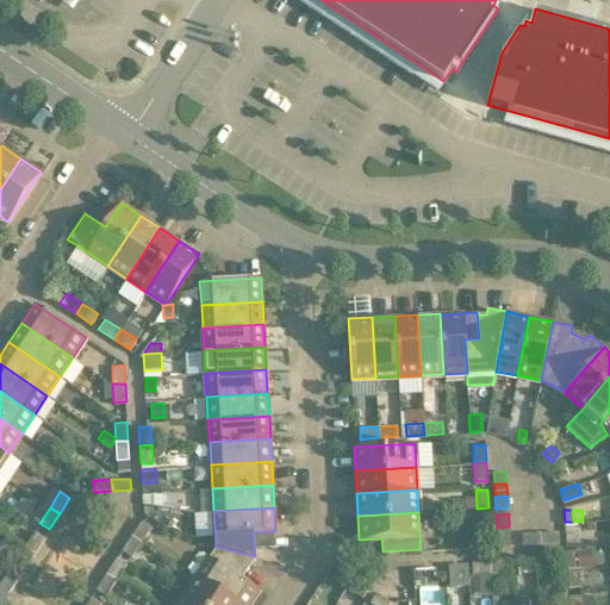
[(131,535),(141,541),(151,525),(142,518),(131,535)]
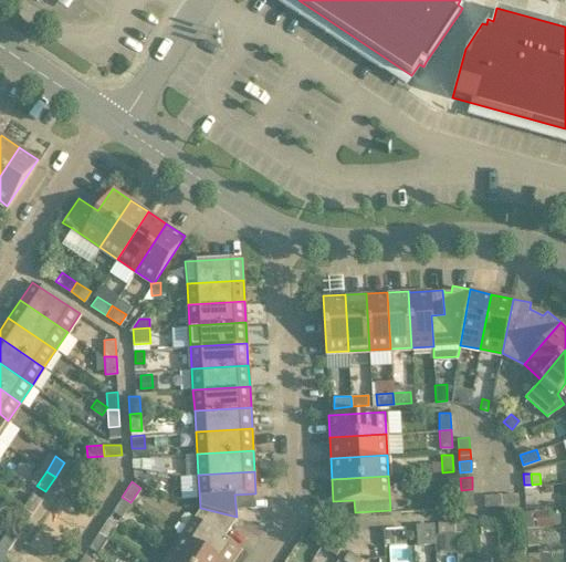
[(473,498),(472,489),(461,490),(461,498),(473,498)]
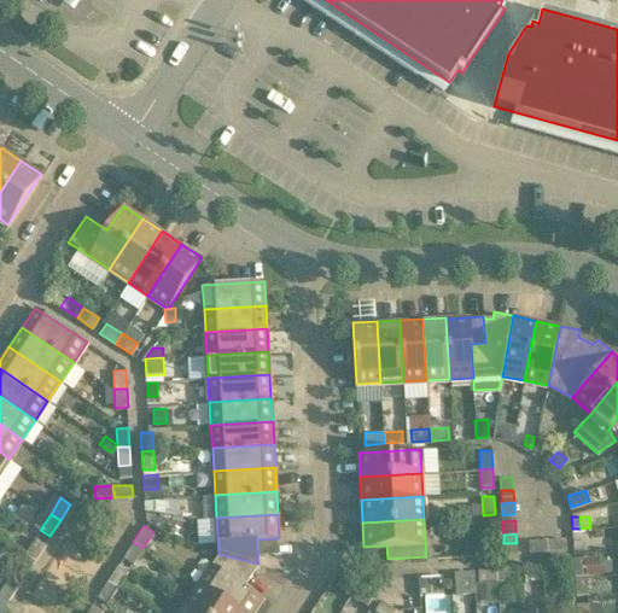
[(35,559),(45,543),(35,537),(24,552),(35,559)]
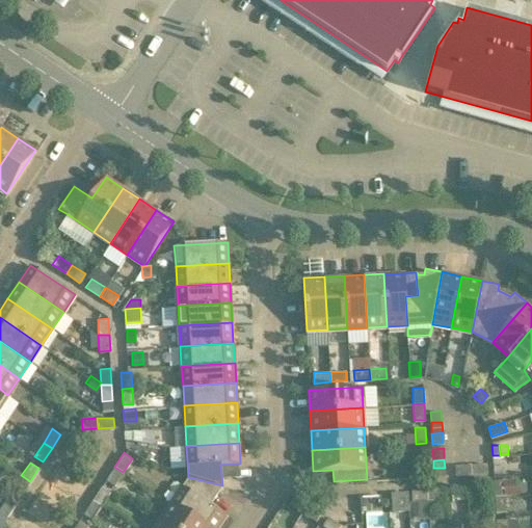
[(461,474),(477,474),(476,463),(461,464),(461,474)]
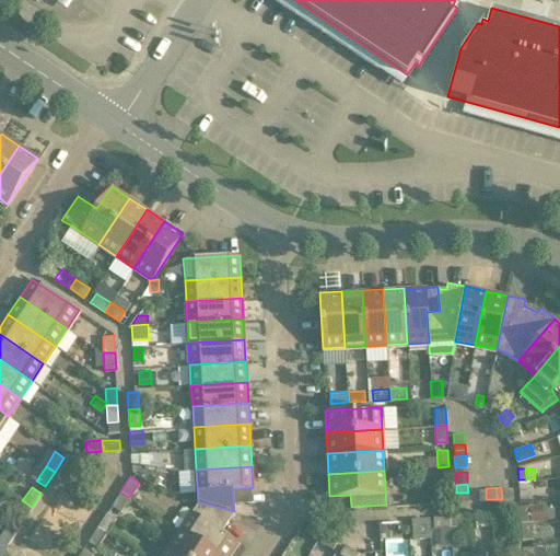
[(501,487),(502,499),(513,498),(512,487),(501,487)]
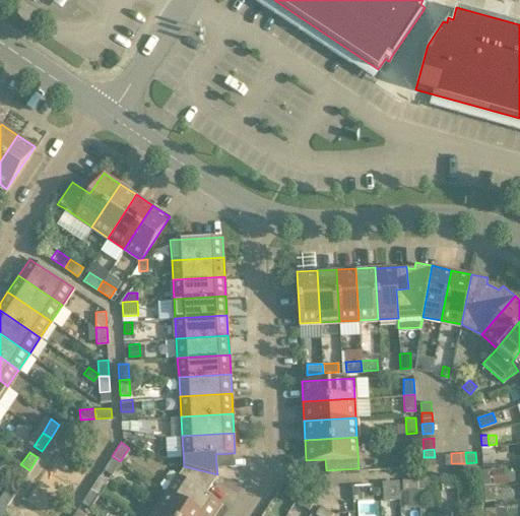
[(112,456),(103,468),(112,474),(120,461),(112,456)]
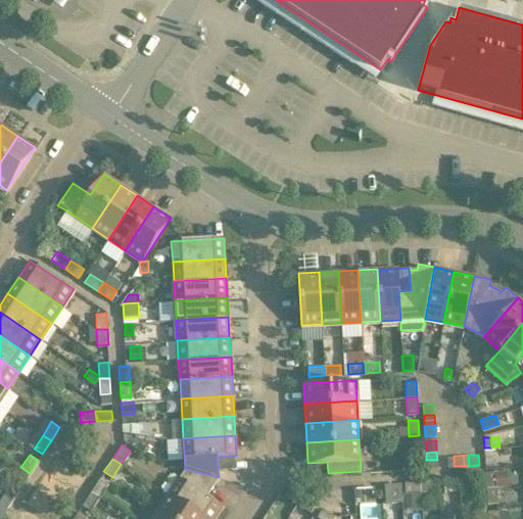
[(437,460),(426,460),(427,468),(437,467),(437,460)]
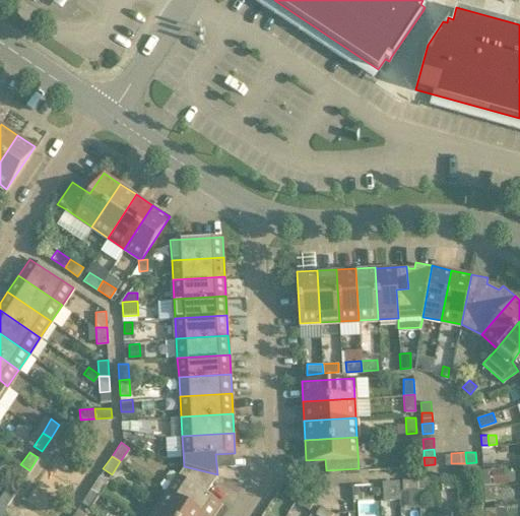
[(20,484),(29,470),(20,464),(12,478),(20,484)]
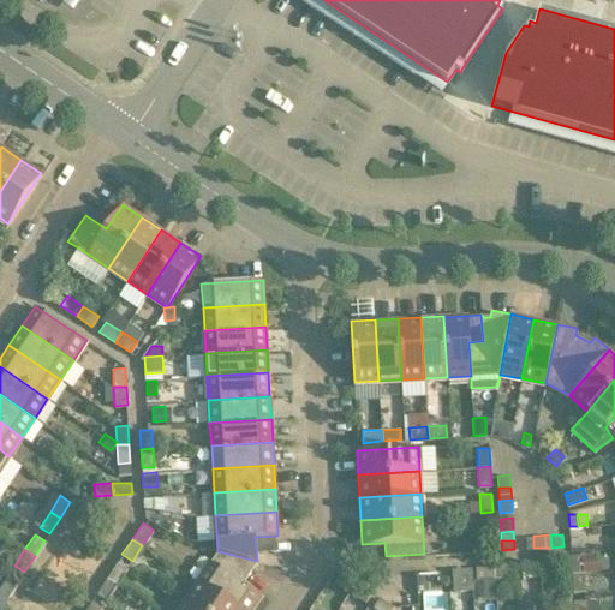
[(197,581),(240,609),(250,609),(261,594),(243,582),(257,561),(218,551),(197,581)]
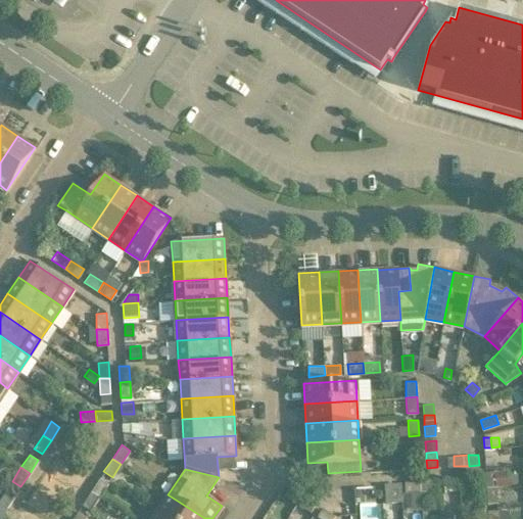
[(485,471),(486,487),(496,486),(495,471),(485,471)]
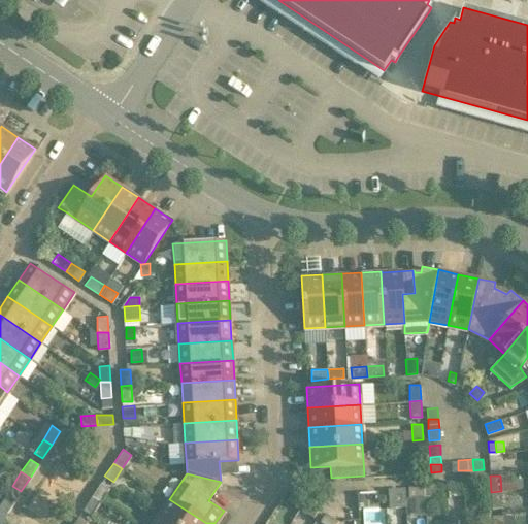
[(92,496),(100,501),(109,488),(101,482),(92,496)]
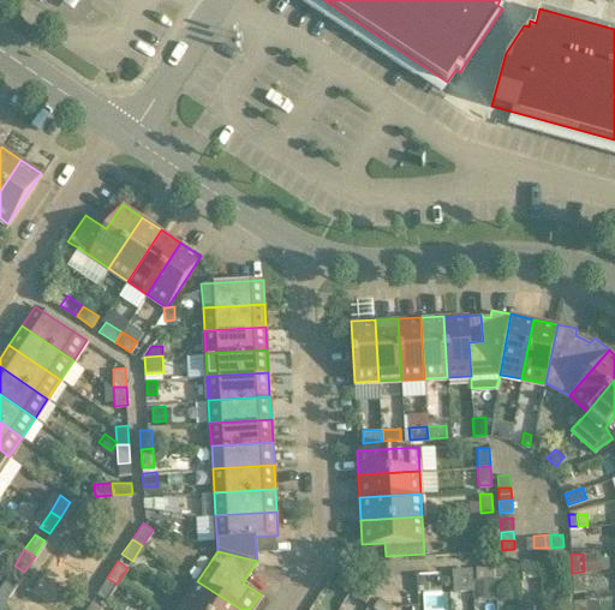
[(541,562),(541,574),(559,573),(559,561),(541,562)]
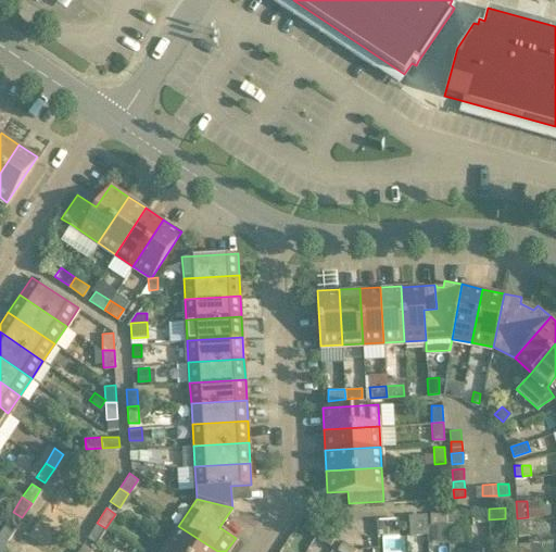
[(489,509),(471,510),(471,521),(489,519),(489,509)]
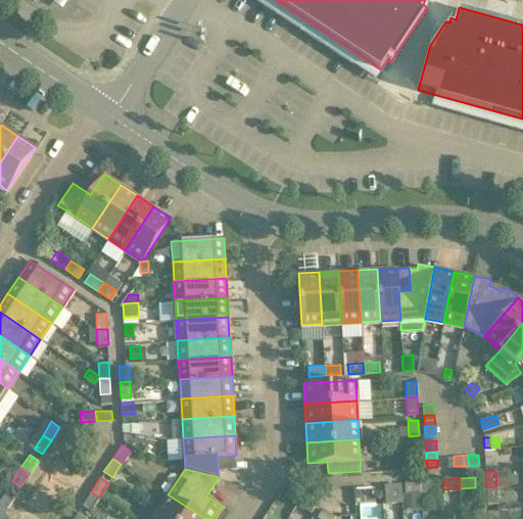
[(405,491),(421,490),(420,480),(405,481),(403,481),(405,491)]
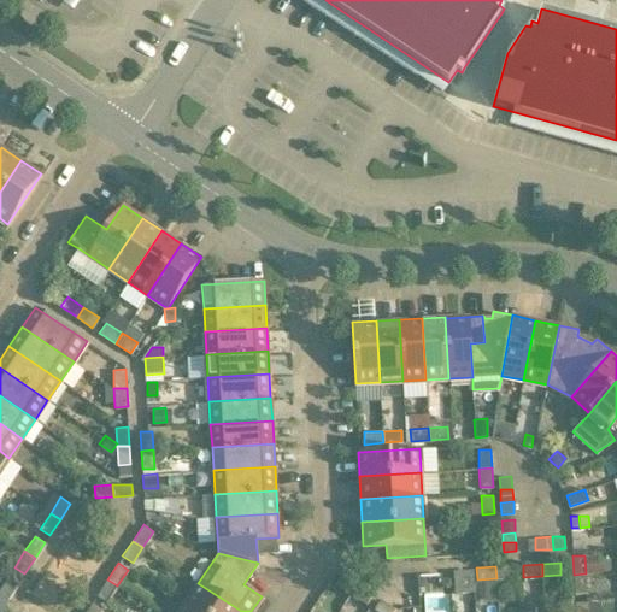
[(495,566),(497,578),(515,578),(513,566),(495,566)]
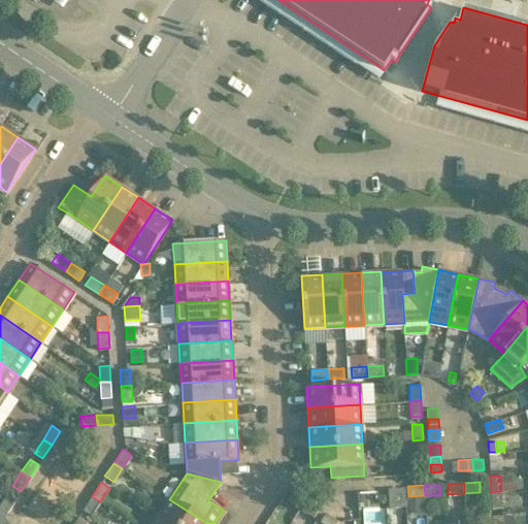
[(407,505),(406,486),(390,487),(391,506),(407,505)]
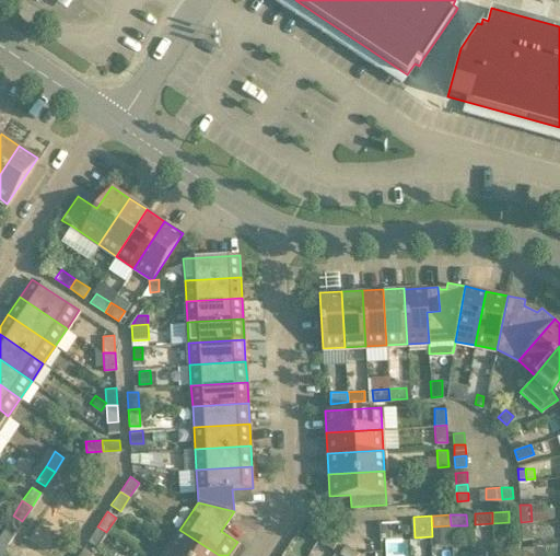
[(10,519),(0,534),(0,540),(7,544),(20,525),(10,519)]
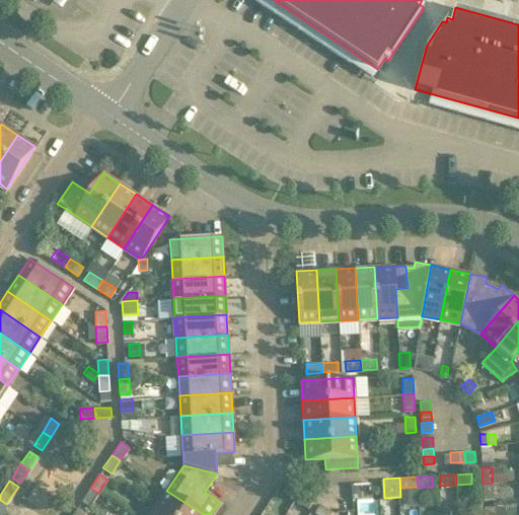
[(300,491),(287,483),(282,491),(295,499),(300,491)]
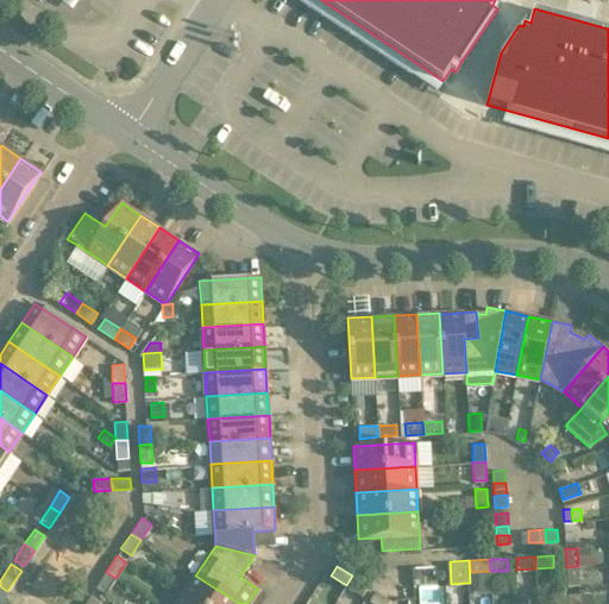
[(413,585),(425,584),(424,566),(412,567),(413,585)]
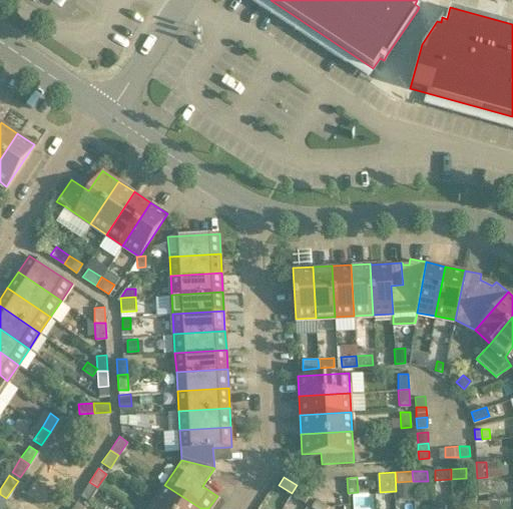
[(368,492),(368,483),(367,477),(357,477),(358,492),(368,492)]
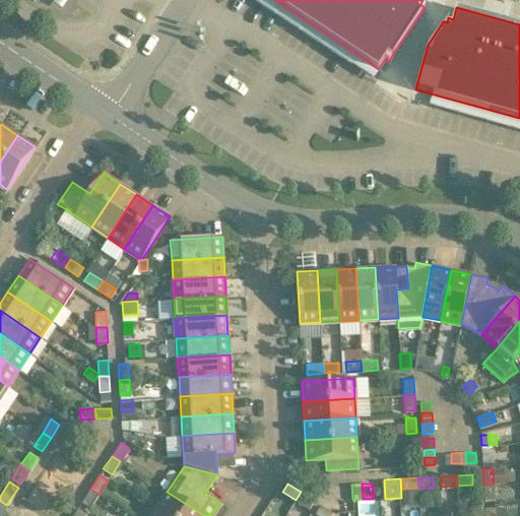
[(495,500),(494,484),(483,485),(484,500),(495,500)]
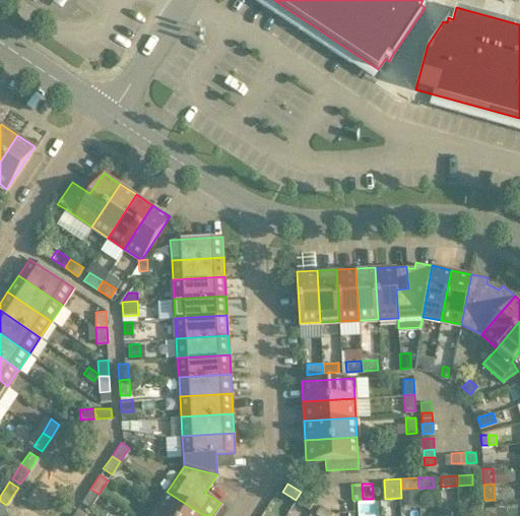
[(90,489),(81,501),(90,507),(99,494),(90,489)]
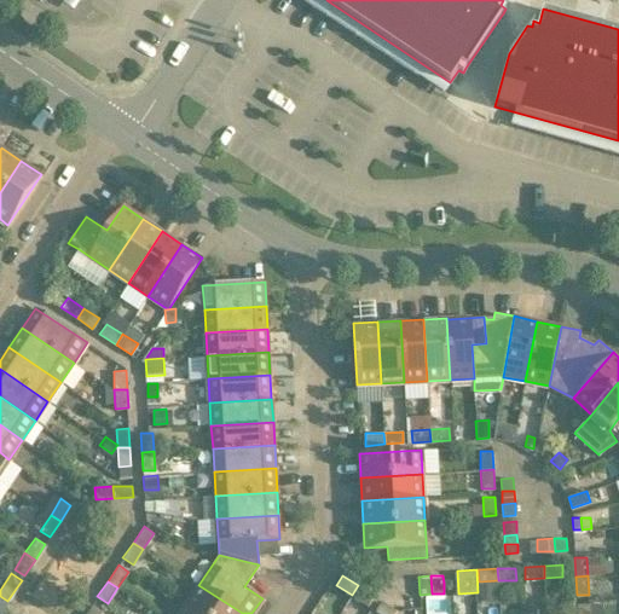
[(200,613),(242,613),(198,585),(186,604),(200,613)]
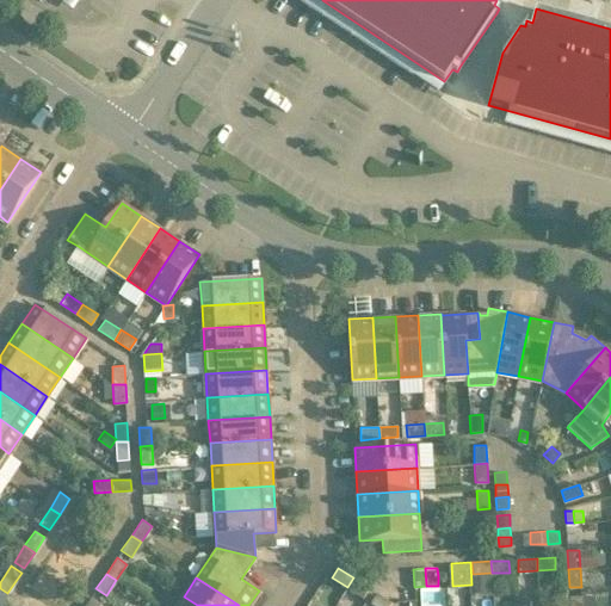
[(353,577),(347,587),(363,598),(369,587),(353,577)]
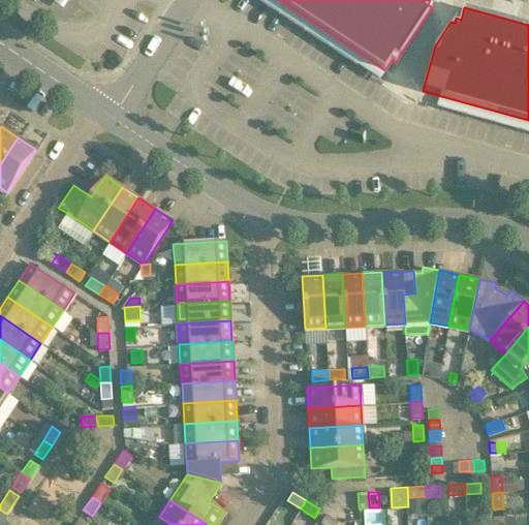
[(337,524),(339,522),(325,513),(320,522),(324,524),(337,524)]
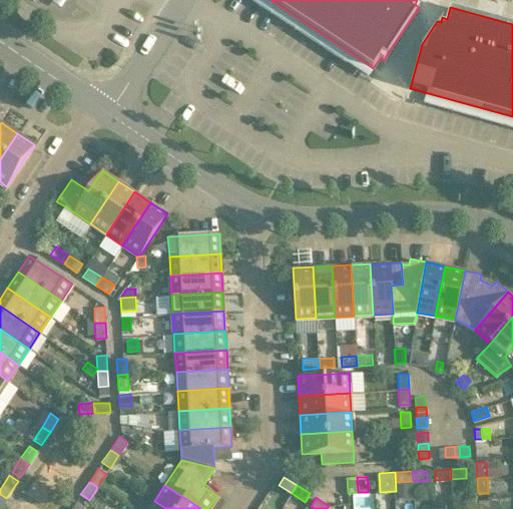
[(478,508),(488,508),(488,500),(478,501),(478,508)]
